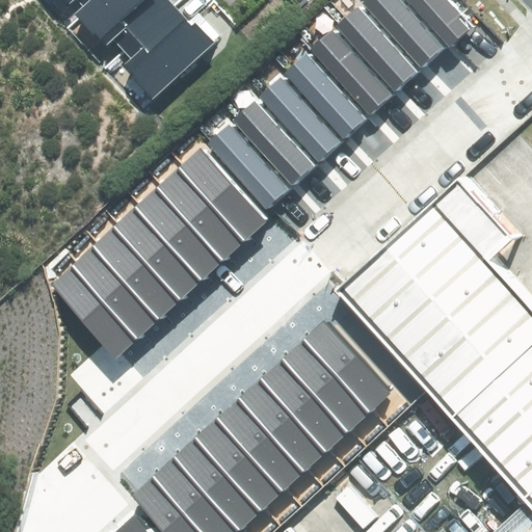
[(124,64),(153,98),(216,43),(193,18),(187,23),(165,0),(63,0),(68,4),(72,0),(77,0),(83,7),(76,14),(104,46),(114,36),(132,57),(124,64)]
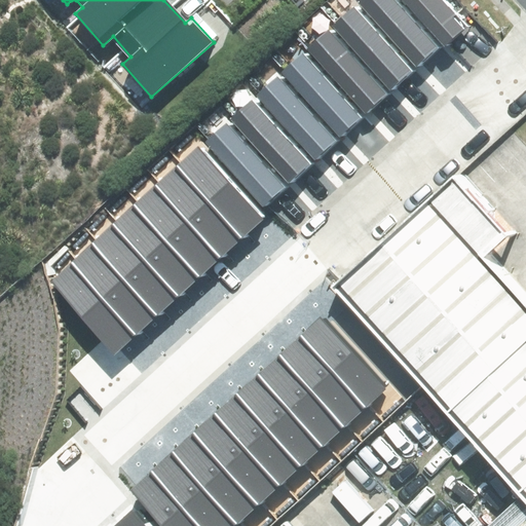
[(439,47),(395,0),(360,0),(358,2),(416,67),(439,47)]
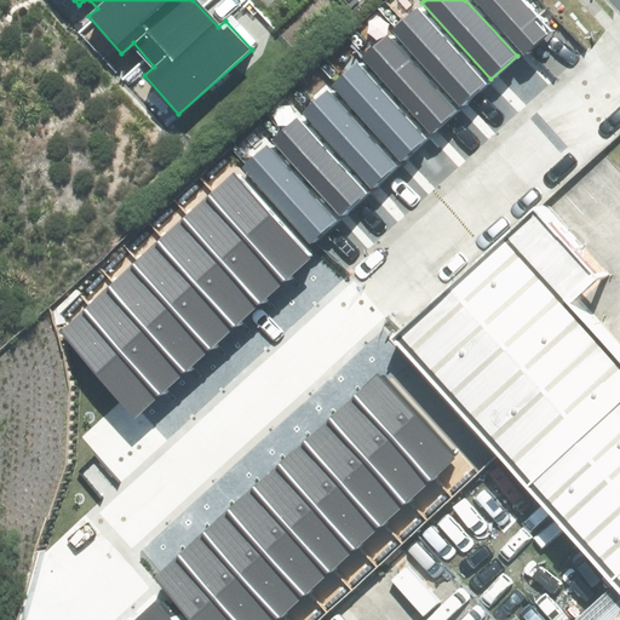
[(537,16),(522,0),(475,0),(526,55),(547,34),(534,19),(537,16)]
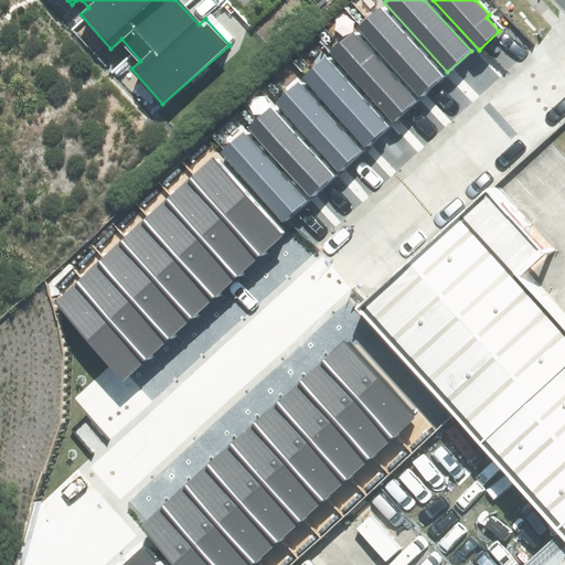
[(443,76),(380,8),(356,29),(419,98),(443,76)]
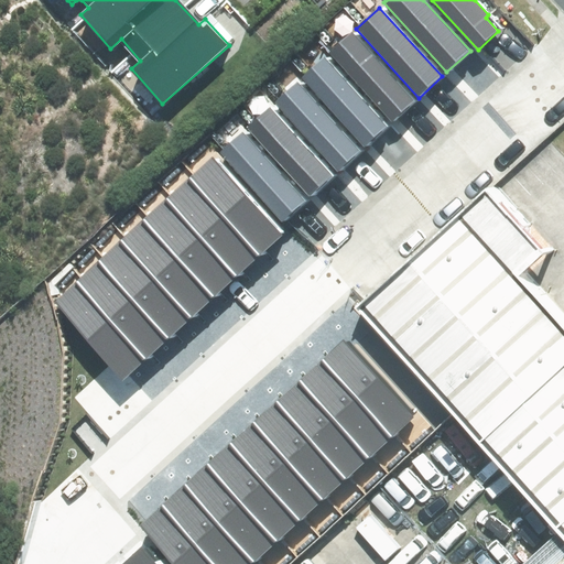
[(415,100),(351,31),(328,53),(391,121),(415,100)]
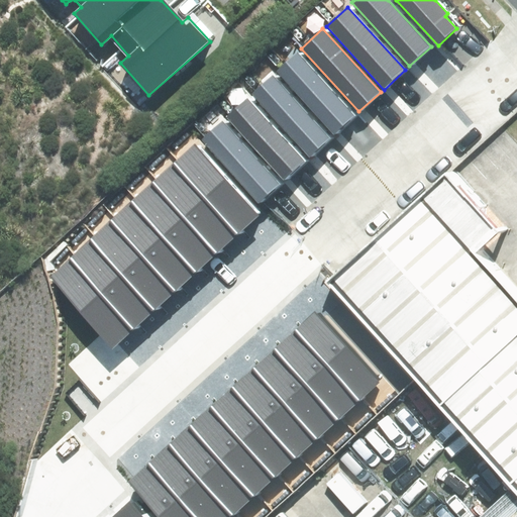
[(354,115),(297,52),(276,72),(333,134),(354,115)]
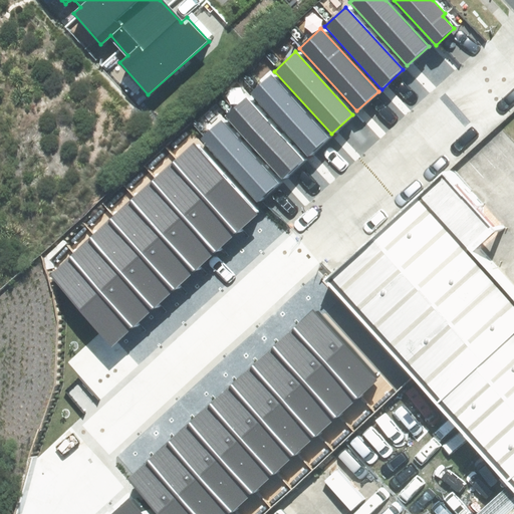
[(329,137),(272,74),(250,93),(308,156),(329,137)]
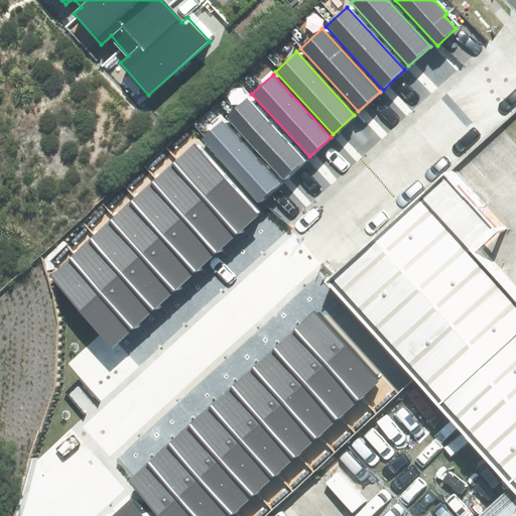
[(304,161),(247,98),(226,118),(283,180),(304,161)]
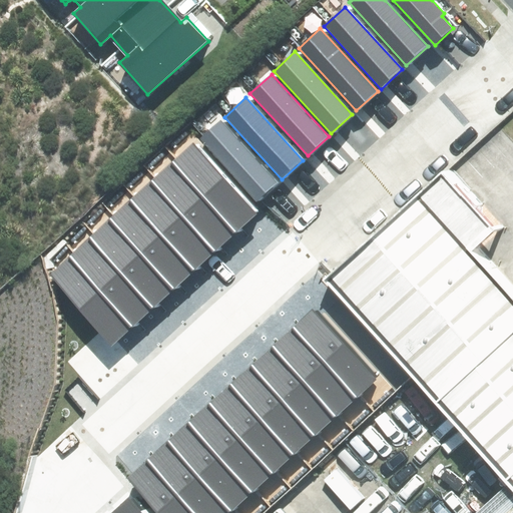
[(278,183),(220,120),(199,139),(257,202),(278,183)]
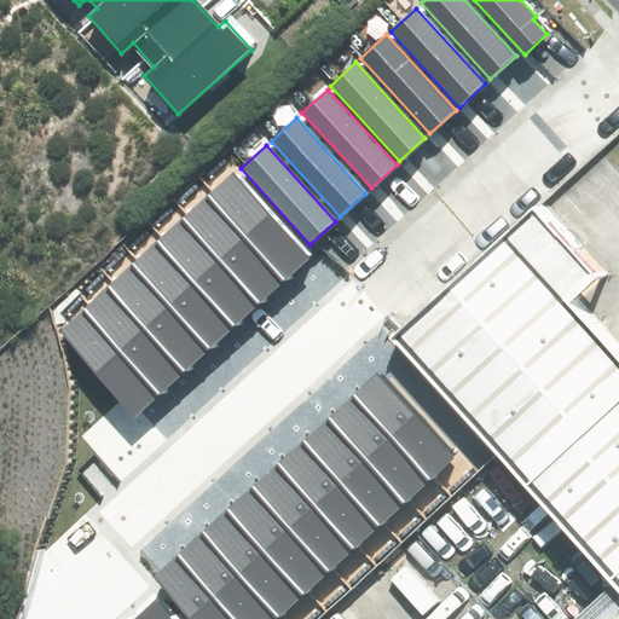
[(313,258),(235,172),(59,330),(138,416),(313,258)]
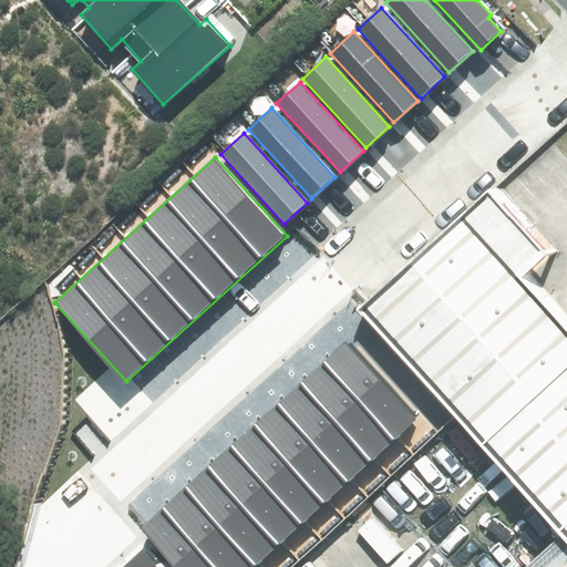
[(566,566),(566,319),(529,278),(555,256),(498,194),(367,313),(566,531),(566,544),(542,566),(566,566)]
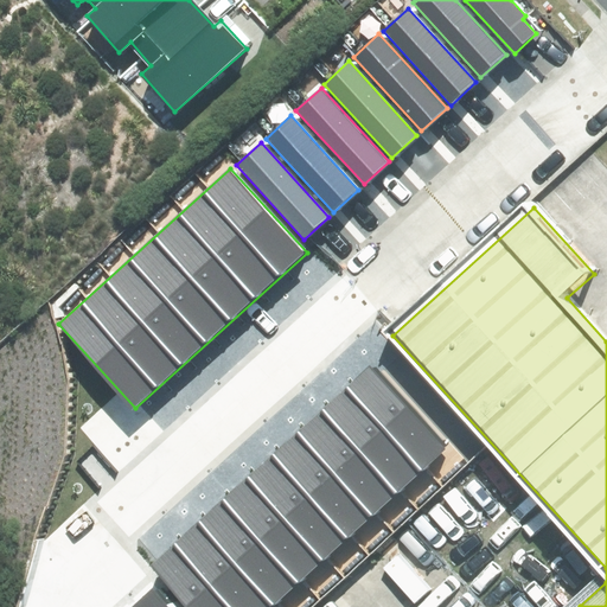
[(273,606),(447,449),(370,365),(151,564),(189,606),(273,606)]
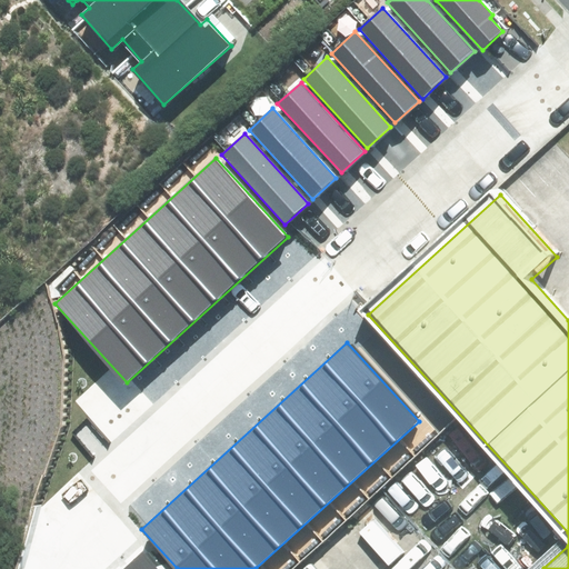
[(156,568),(141,552),(122,568),(156,568)]
